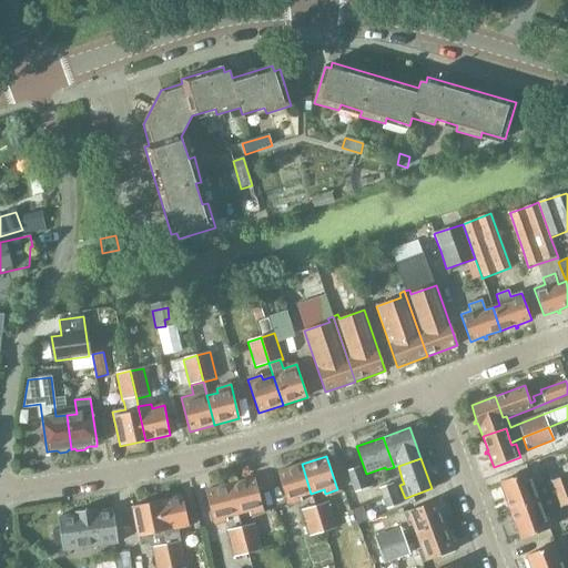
[(300,497),(311,494),(302,464),(277,472),(287,505),(302,501),(300,497)]
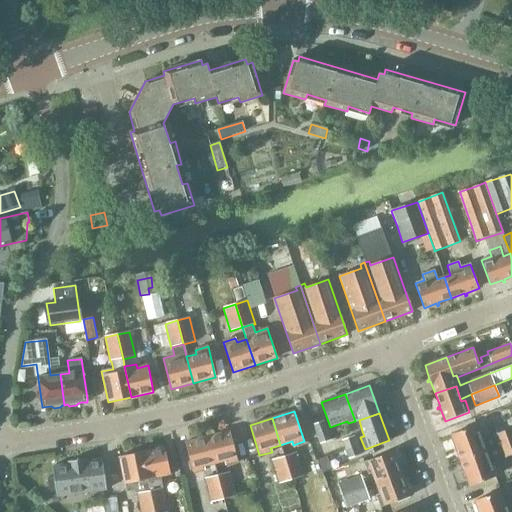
[(314,424),(321,443),(331,440),(324,421),(314,424)]
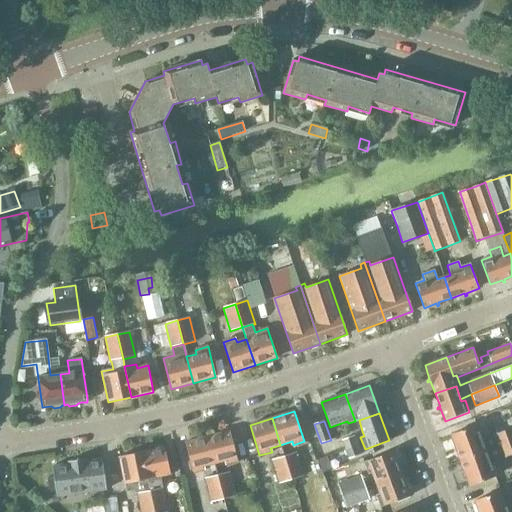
[(480,439),(476,426),(450,435),(460,461),(485,451),(511,441),(511,429),(511,428),(496,434),(496,433),(480,439)]
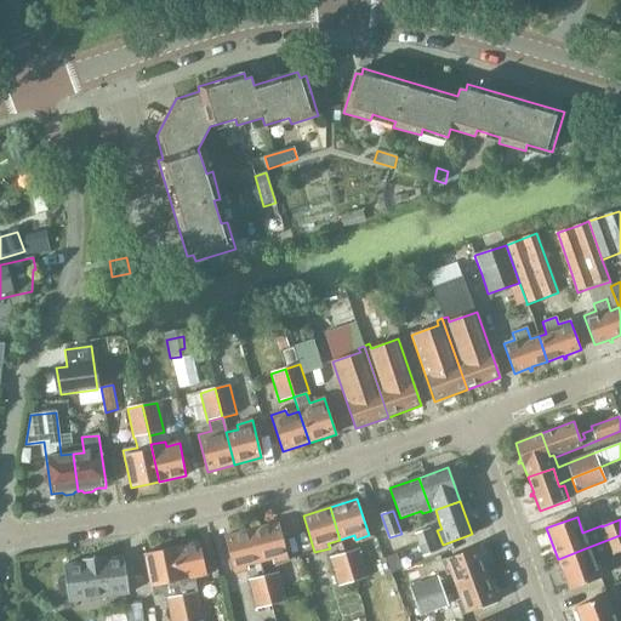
[(279,523),(251,530),(260,563),(274,559),(275,564),(289,560),(279,523)]
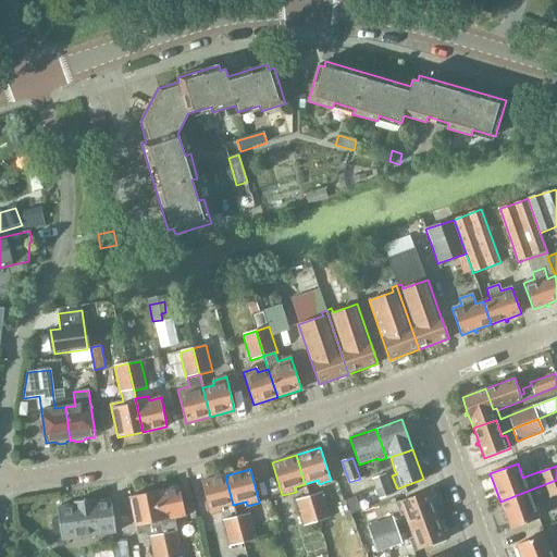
[(385,474),(372,479),(376,490),(388,485),(385,474)]
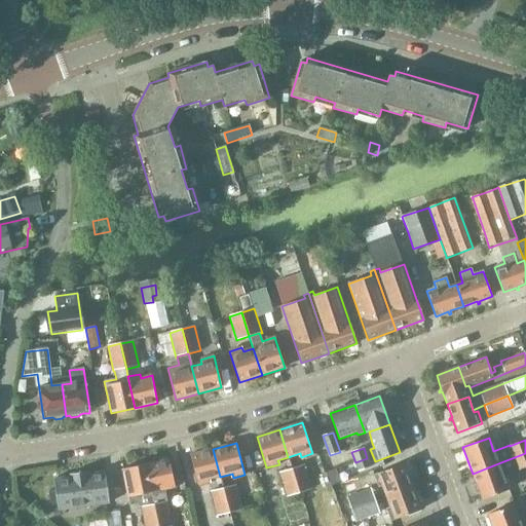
[(220,477),(213,449),(190,455),(198,487),(211,483),(210,480),(220,477)]
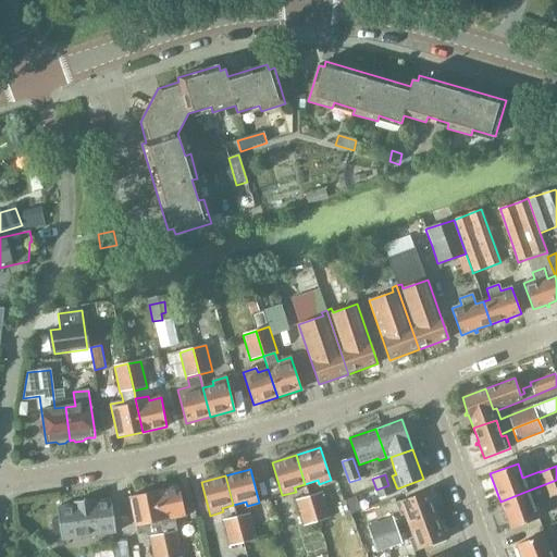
[(556,480),(528,491),(500,502),(510,529),(539,519),(533,505),(549,499),(549,498),(556,495),(556,480)]
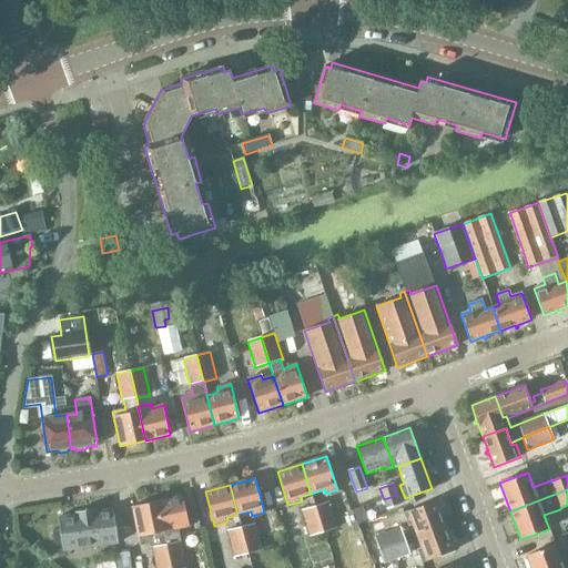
[(399,505),(396,495),(384,499),(387,509),(399,505)]
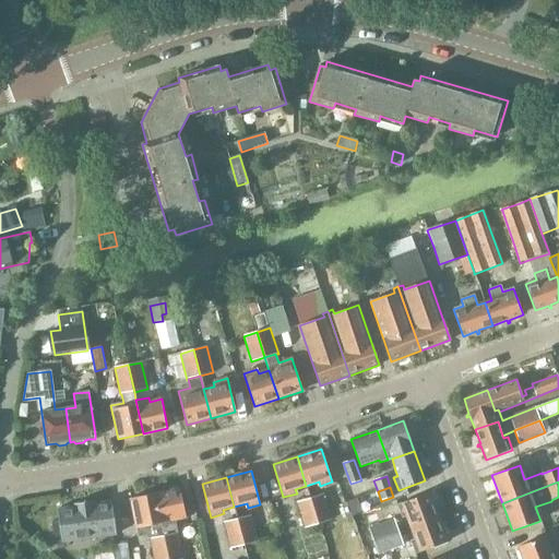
[(180,488),(155,494),(162,527),(175,525),(175,521),(186,519),(180,488)]
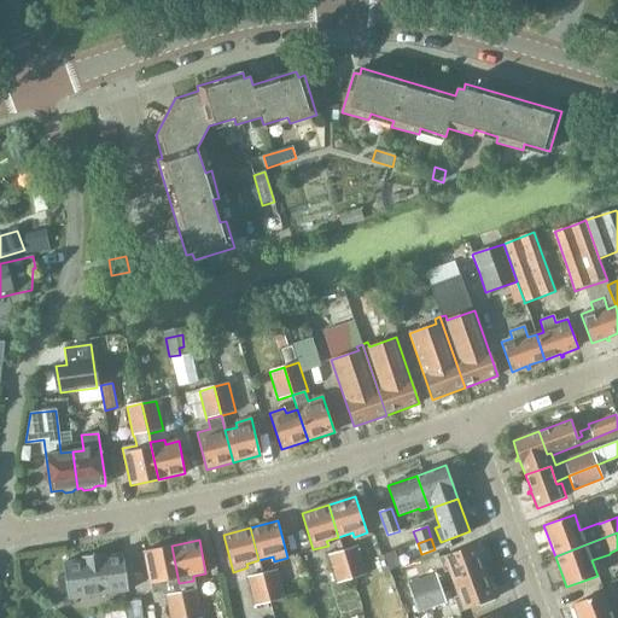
[(449,570),(455,583),(485,571),(476,544),(439,558),(445,571),(449,570)]
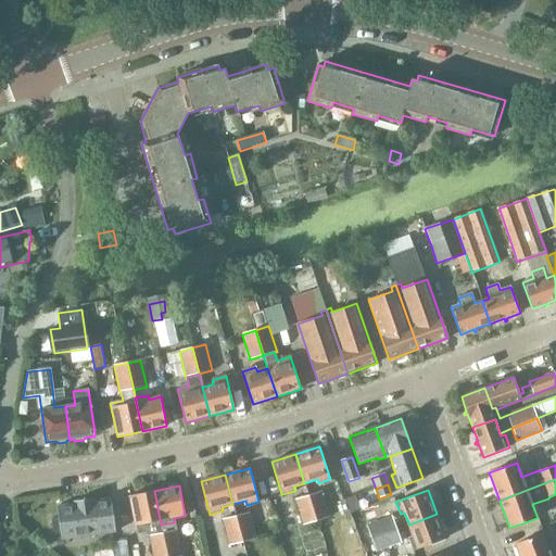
[(163,533),(161,525),(154,491),(129,496),(136,530),(138,535),(146,533),(147,536),(149,536),(163,533)]
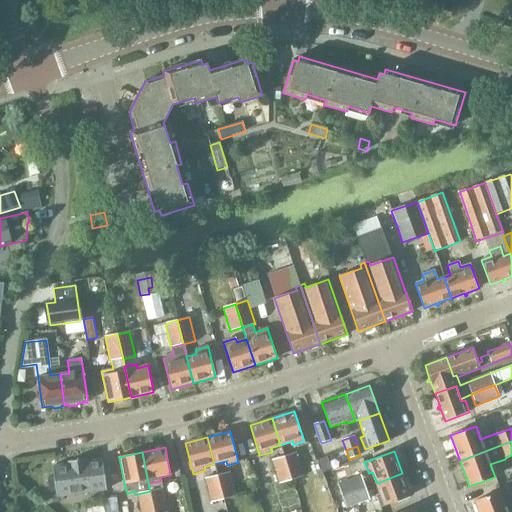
[(297,452),(285,456),(292,479),(304,476),(297,452)]
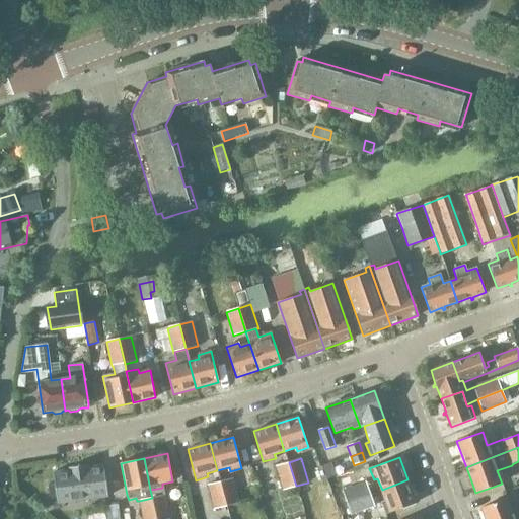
[(284,490),(296,486),(289,462),(277,465),(284,490)]
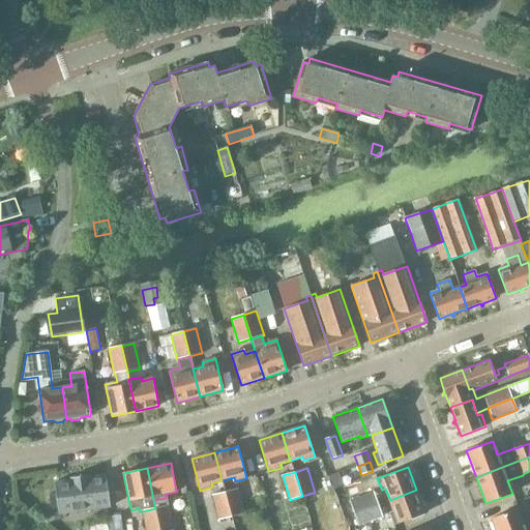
[(110,507),(106,476),(89,478),(89,476),(70,478),(70,481),(54,483),(56,494),(49,495),(51,508),(57,507),(58,514),(110,507)]
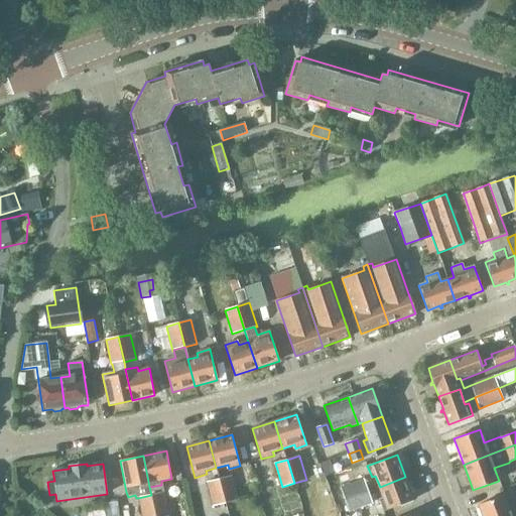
[(231,476),(219,479),(225,503),(237,500),(231,476)]
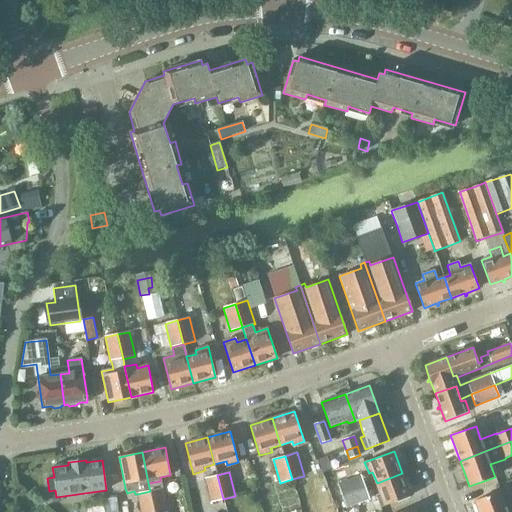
[(402,473),(377,483),(381,494),(377,495),(381,507),(410,496),(402,473)]
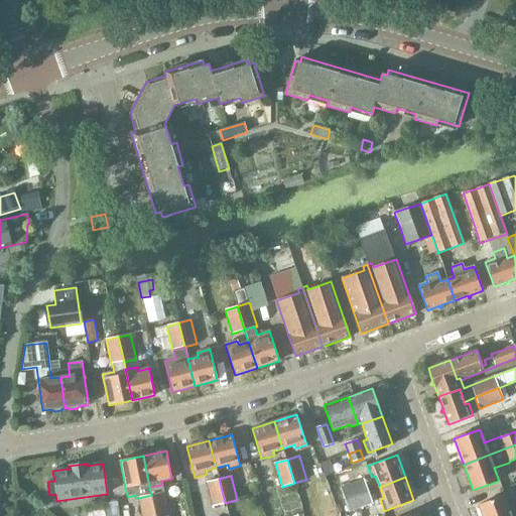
[(213,507),(225,503),(219,479),(207,482),(213,507)]
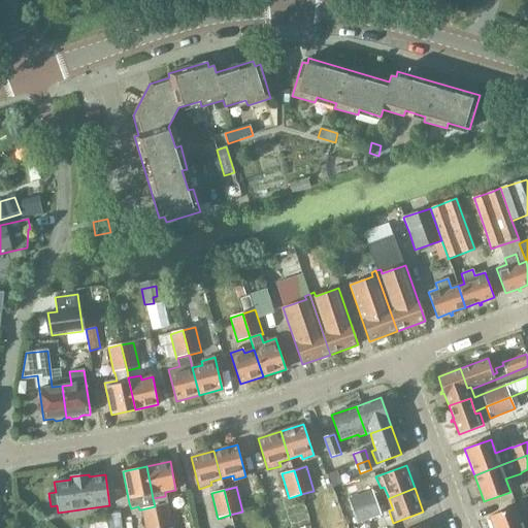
[(353,512),(376,503),(372,491),(348,500),(353,512)]
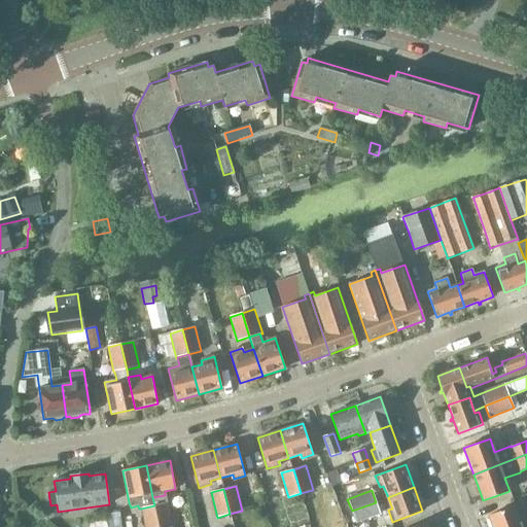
[(380,514),(376,502),(352,511),(356,523),(380,514)]
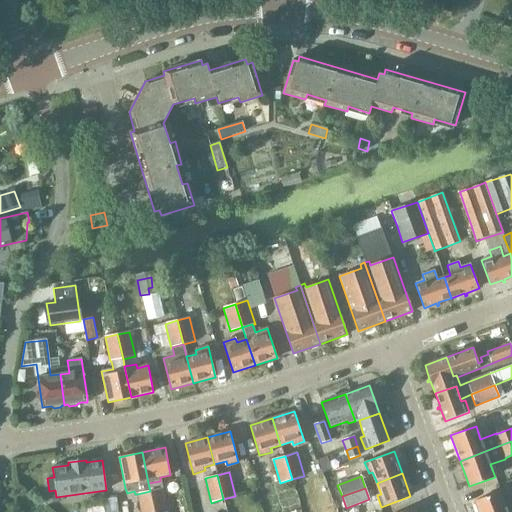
[(166,511),(162,489),(150,491),(153,511),(166,511)]
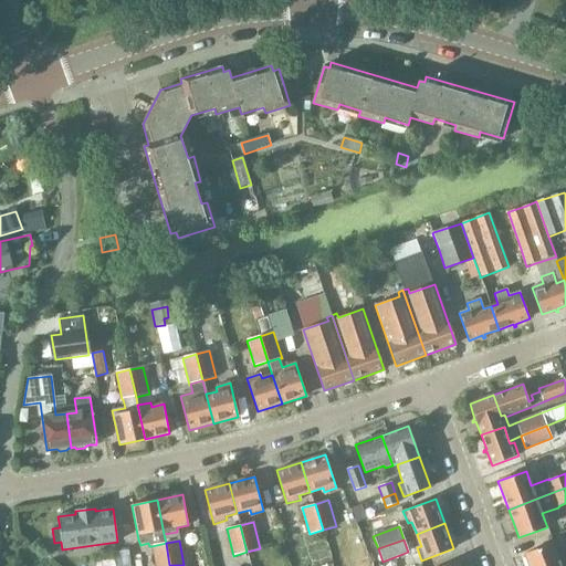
[(156,565),(169,565),(166,543),(152,546),(156,565)]
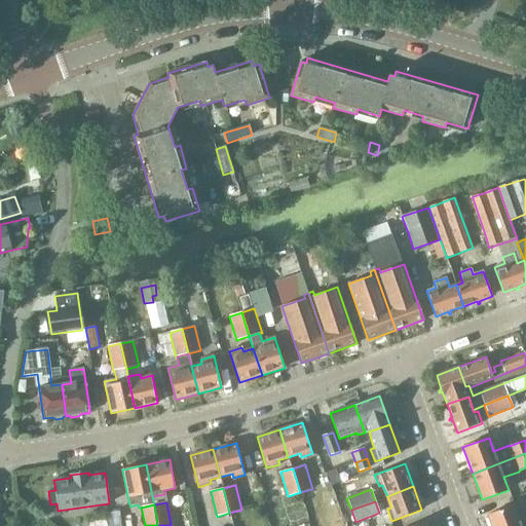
[(515,505),(488,515),(492,525),(525,525),(525,522),(521,524),(515,505)]
